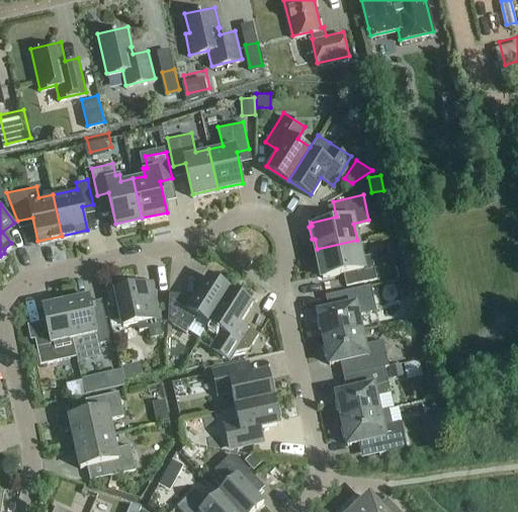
[(357,240),(317,249),(319,259),(316,259),(319,272),(322,271),(323,274),(348,269),(351,282),(376,276),(371,252),(360,254),(357,240)]
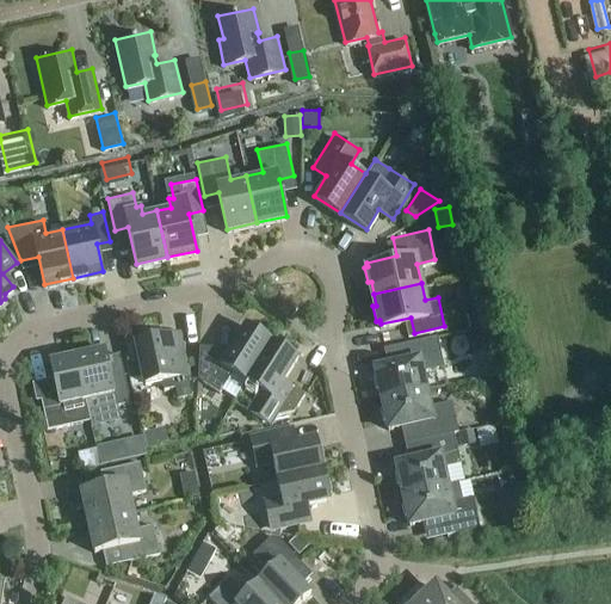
[(480,322),(476,309),(467,312),(469,325),(480,322)]
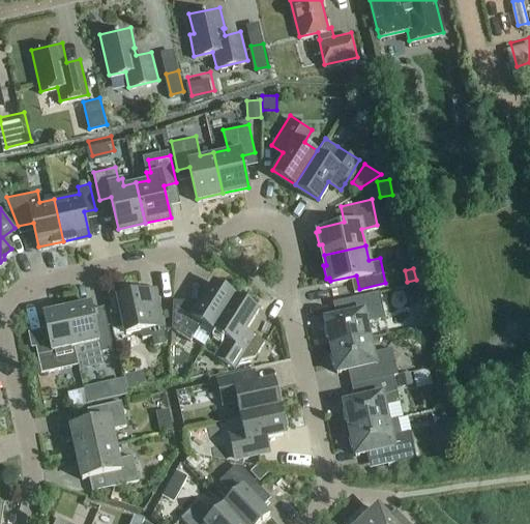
[(201,321),(213,328),(235,293),(212,279),(196,307),(185,300),(185,298),(173,297),(171,325),(190,338),(201,321)]
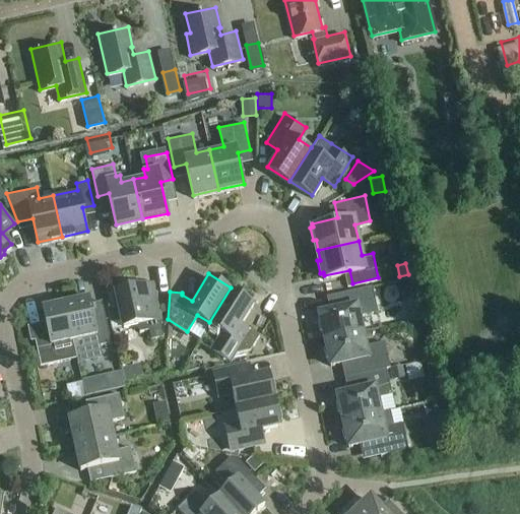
[(115,288),(123,324),(133,322),(138,325),(139,329),(148,327),(150,336),(164,333),(151,280),(129,285),(127,283),(124,282),(121,282),(119,285),(118,288),(115,288)]
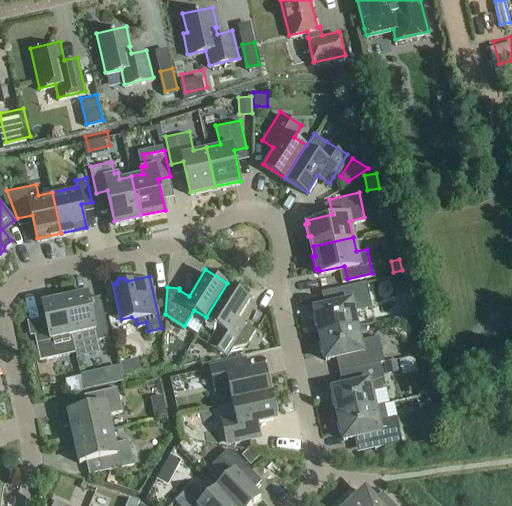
[(318,325),(319,331),(356,323),(353,309),(372,305),(366,279),(339,285),(342,300),(314,306),(315,311),(313,314),(314,323),(318,325)]
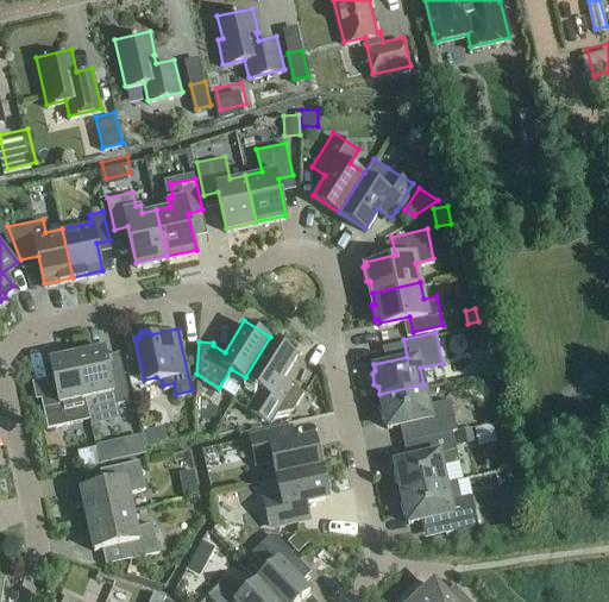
[(270,337),(245,377),(258,387),(245,406),(258,414),(293,407),(303,390),(282,377),(296,353),(270,337)]
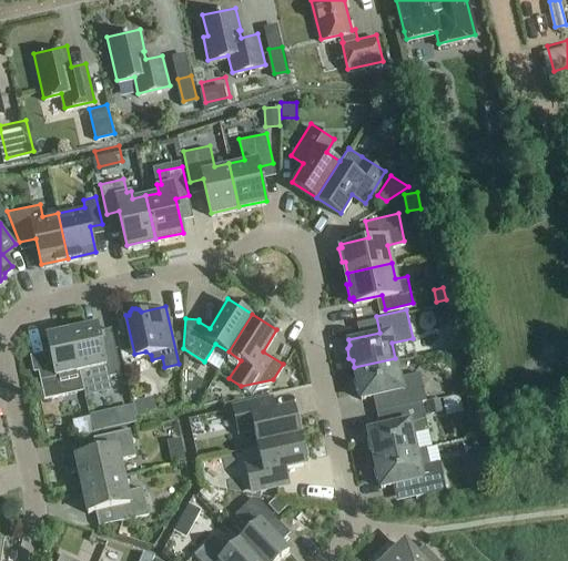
[(97,322),(70,327),(83,387),(111,380),(109,374),(121,371),(115,345),(102,348),(97,322)]
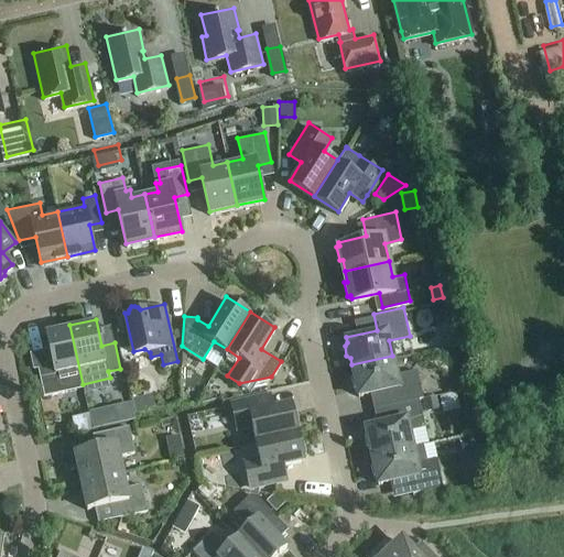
[(69,325),(45,330),(52,357),(36,360),(43,393),(83,384),(69,325)]
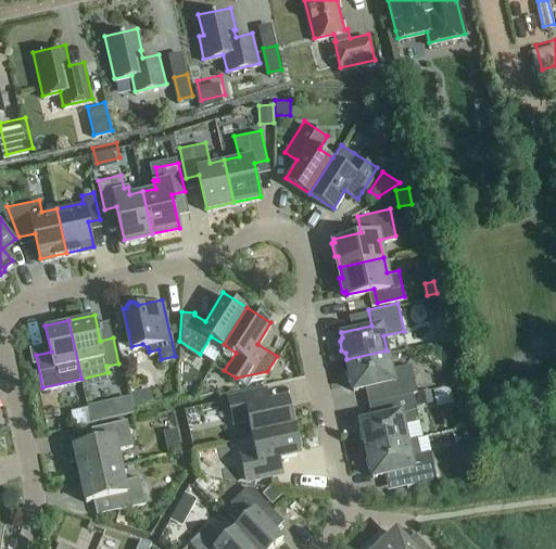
[(388,396),(413,391),(417,390),(411,361),(391,367),(387,350),(346,359),(349,366),(346,370),(348,380),(352,382),(353,387),(383,381),(388,396)]
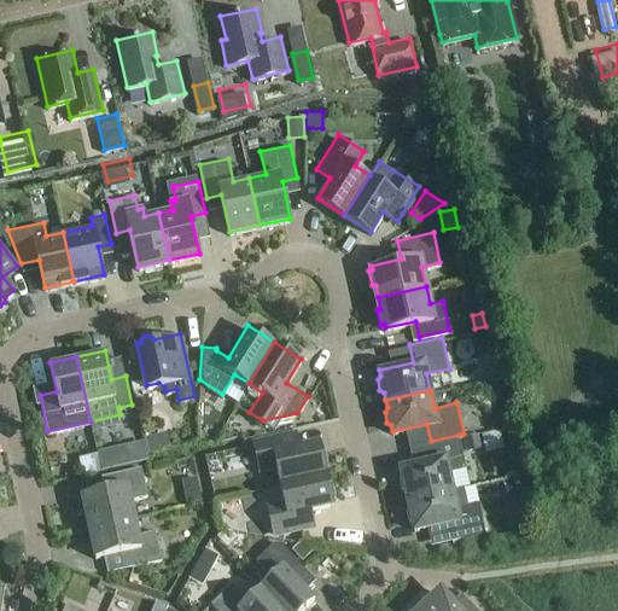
[(277,465),(280,482),(326,471),(324,463),(327,459),(325,447),(320,446),(319,441),(299,446),(296,430),(252,440),(260,469),(277,465)]
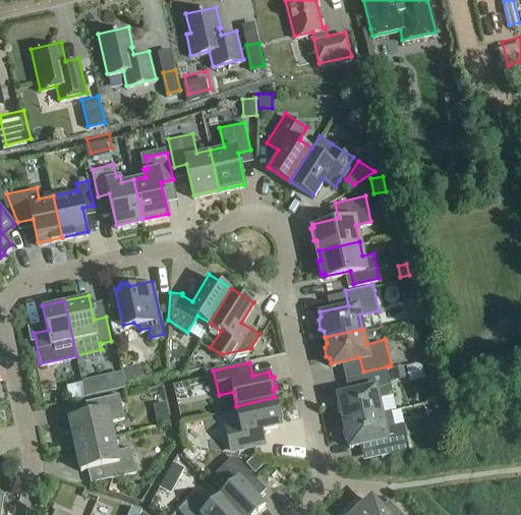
[(390,366),(392,378),(405,375),(403,363),(390,366)]
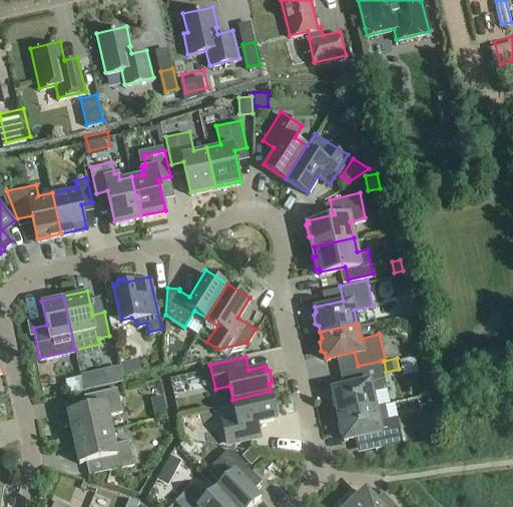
[(337,407),(338,412),(375,404),(372,390),(387,386),(381,361),(358,366),(361,381),(333,387),(334,392),(331,396),(333,404),(337,407)]
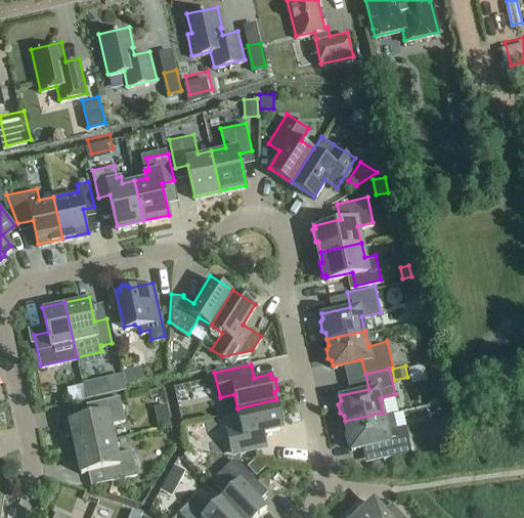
[(126,387),(122,372),(108,374),(113,390),(126,387)]
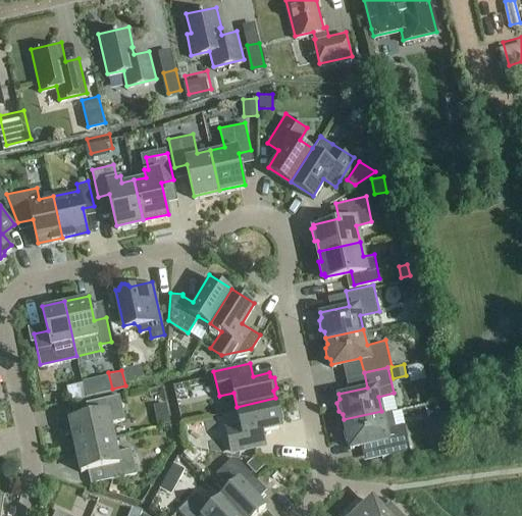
[(69,417),(74,443),(113,434),(110,420),(124,416),(119,393),(93,398),(96,411),(69,417)]
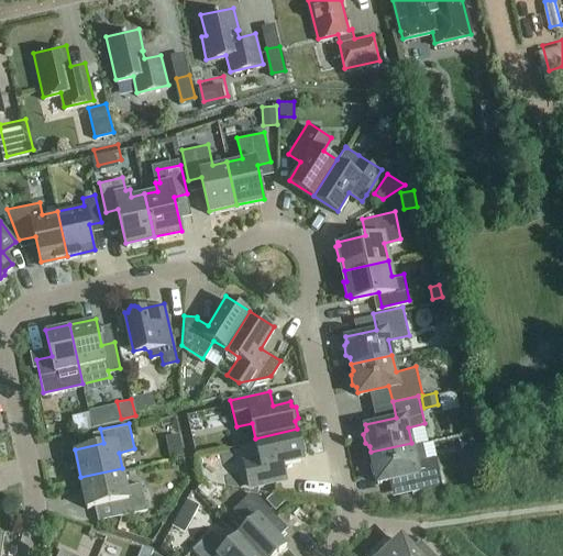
[(297,429),(255,438),(258,454),(243,458),(249,482),(255,484),(286,476),(283,462),(302,457),(302,453),(306,449),(304,438),(299,437),(297,429)]
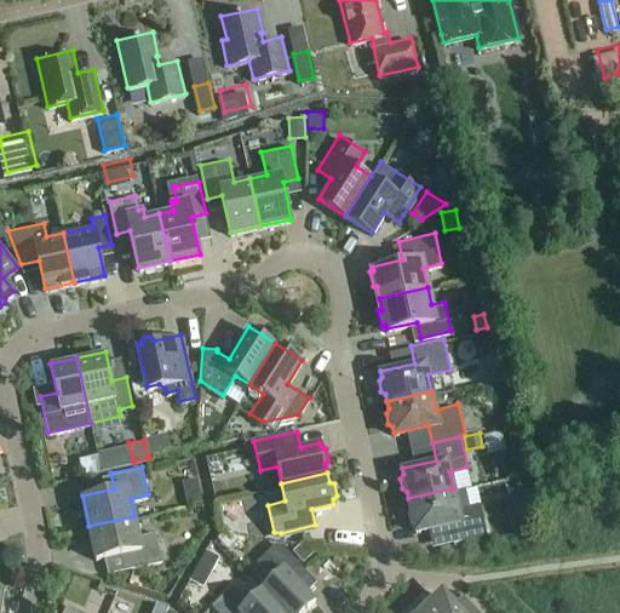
[(202,498),(200,486),(193,487),(188,493),(190,500),(202,498)]
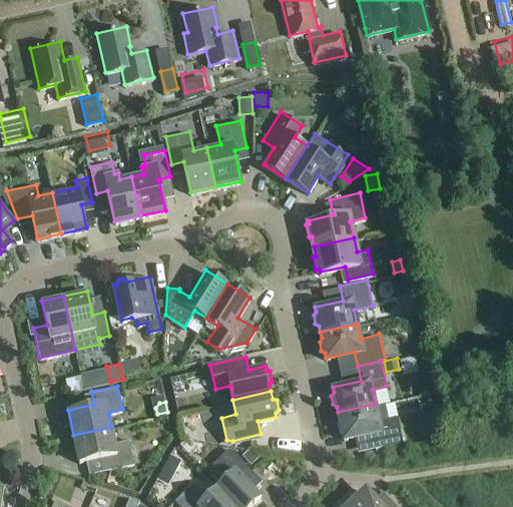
[(375,404),(338,412),(340,418),(337,422),(339,431),(343,433),(344,438),(372,432),(376,446),(403,440),(397,414),(378,419),(375,404)]
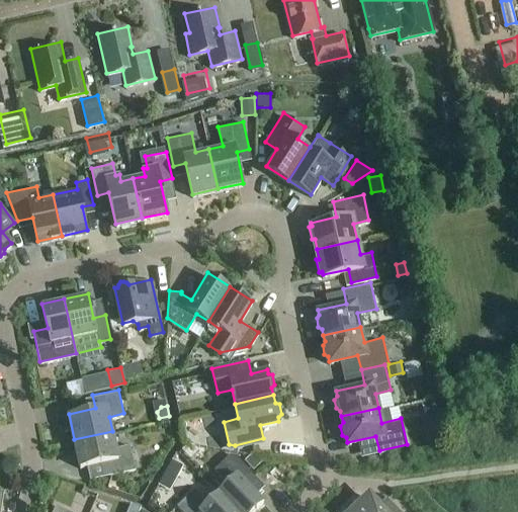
[(112,431),(74,439),(80,465),(106,459),(109,473),(136,467),(130,442),(115,445),(112,431)]
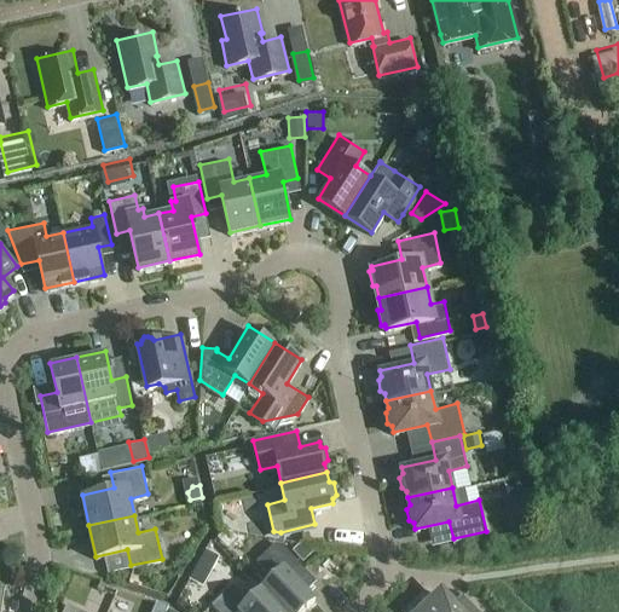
[(324,527),(322,532),(323,537),(328,540),(334,538),(336,533),(334,527),(329,525),(324,527)]
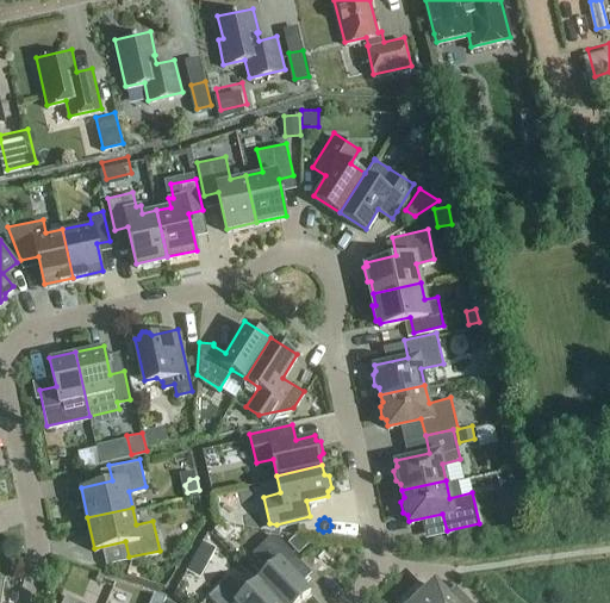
[(294,532),(287,539),(298,549),(309,540),(305,535),(294,532)]
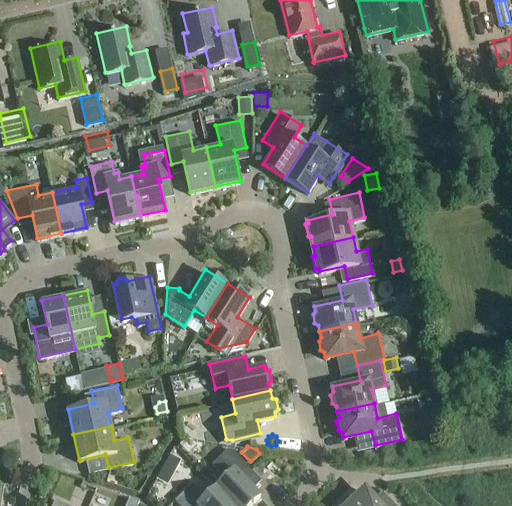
[(225,476),(215,485),(235,505),(247,505),(260,494),(240,473),(248,465),(231,448),(227,447),(211,462),(225,476)]
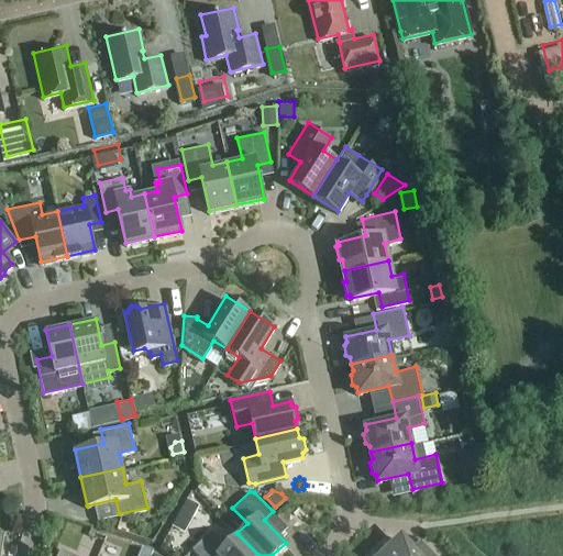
[(192,514),(199,502),(187,497),(180,508),(192,514)]
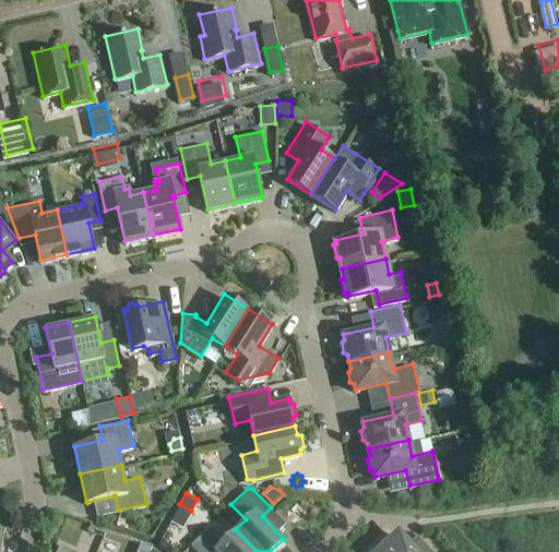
[(257,551),(235,529),(224,540),(210,525),(190,543),(199,551),(257,551)]
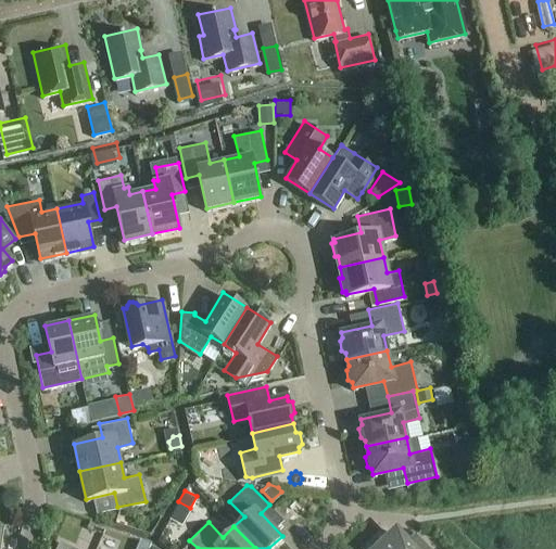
[(414,548),(396,531),(377,548),(432,548),(427,543),(420,548),(414,548)]
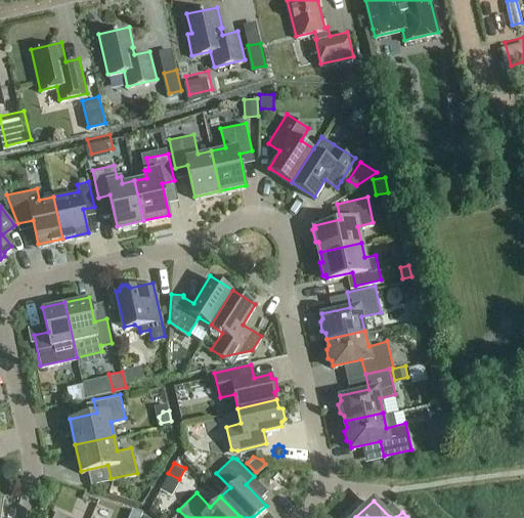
[(138,517),(142,511),(132,507),(127,517),(138,517)]
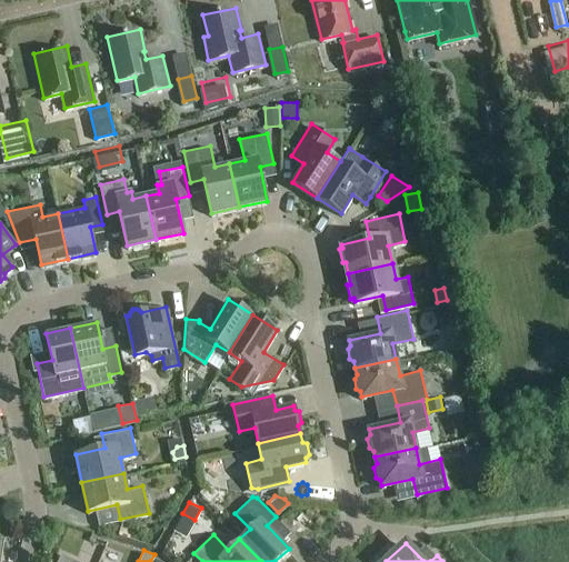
[(70,561),(73,558),(60,552),(56,561),(70,561)]
